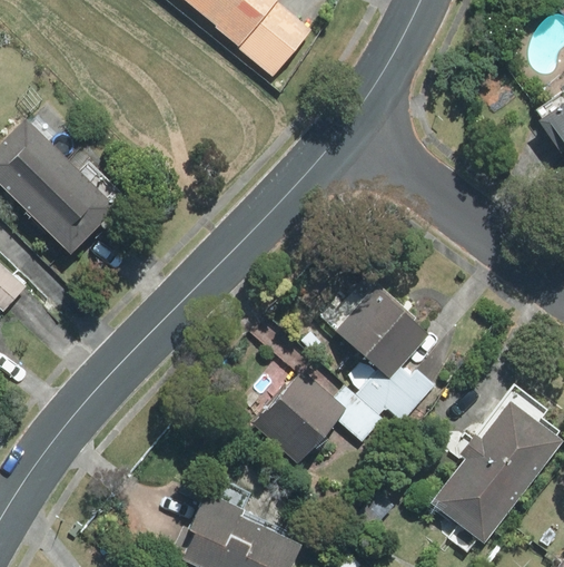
[(314,29),(282,0),(186,0),(271,76),(314,29)]
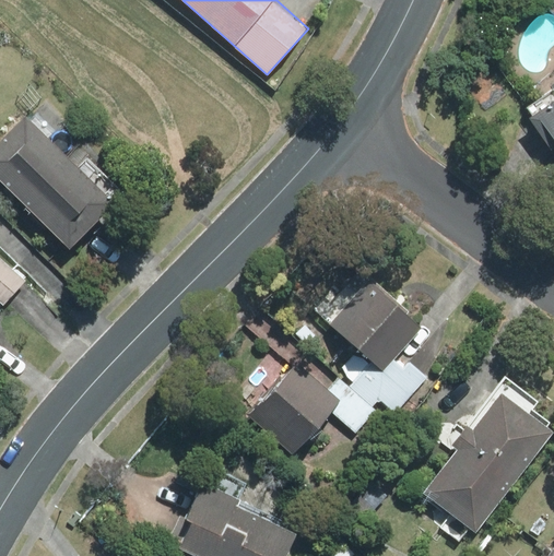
[(553,97),(530,115),(553,146),(553,97)]
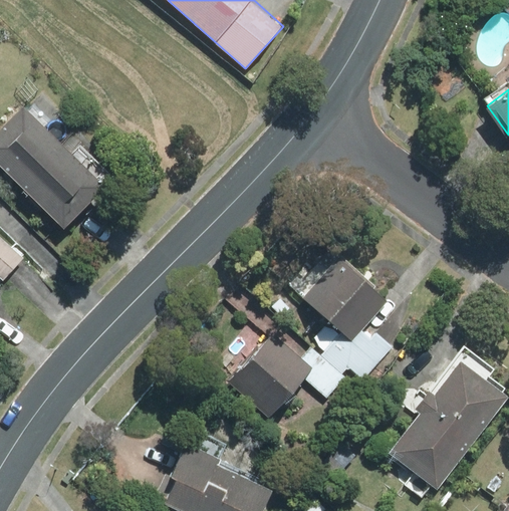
[(104,193),(23,106),(0,128),(0,166),(62,233),(104,193)]
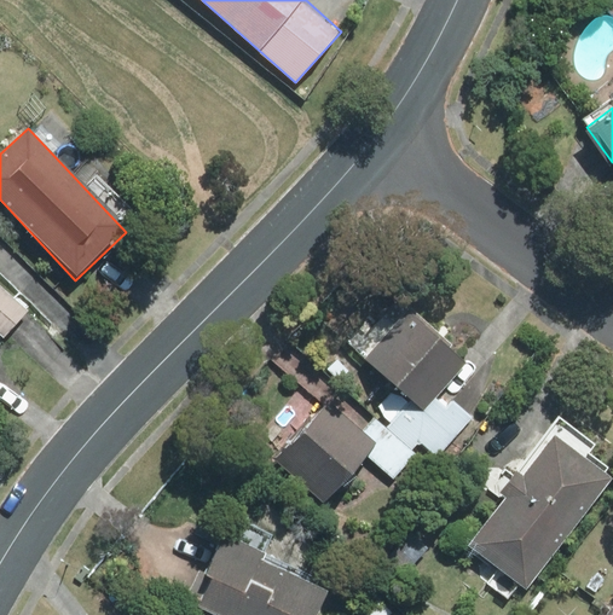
[(0,276),(0,334),(5,338),(34,303),(0,276)]
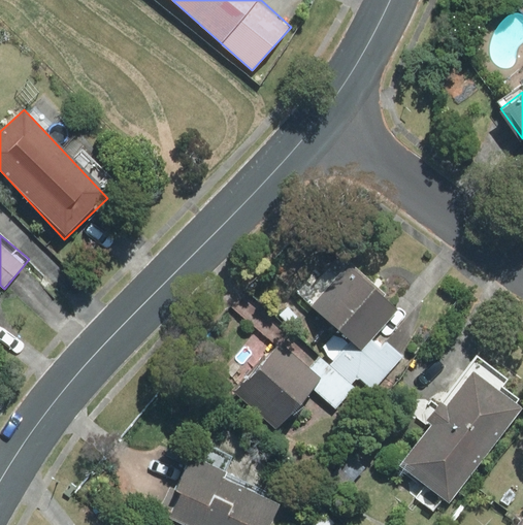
[(379,330),(398,306),(345,260),(308,303),(340,330),(362,349),(379,330)]
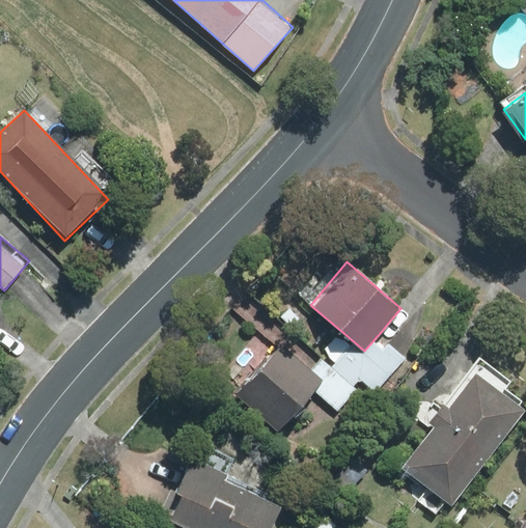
[(364,351),(342,332),(310,369),(321,379),(311,389),(337,411),(359,386),(372,397),(408,355),(381,332),(364,351)]
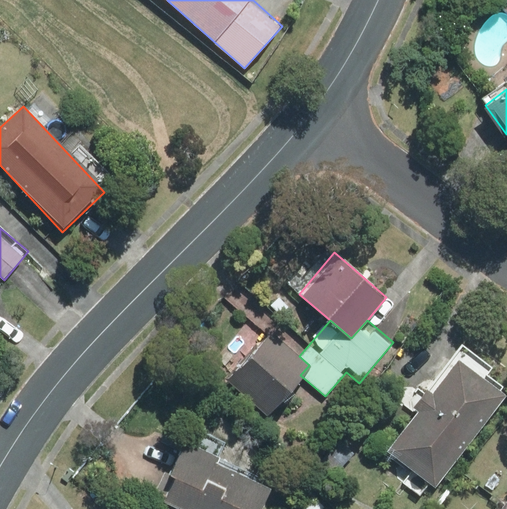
[(299,356),(269,331),(228,379),(268,413),(300,375),(309,365),(299,356)]
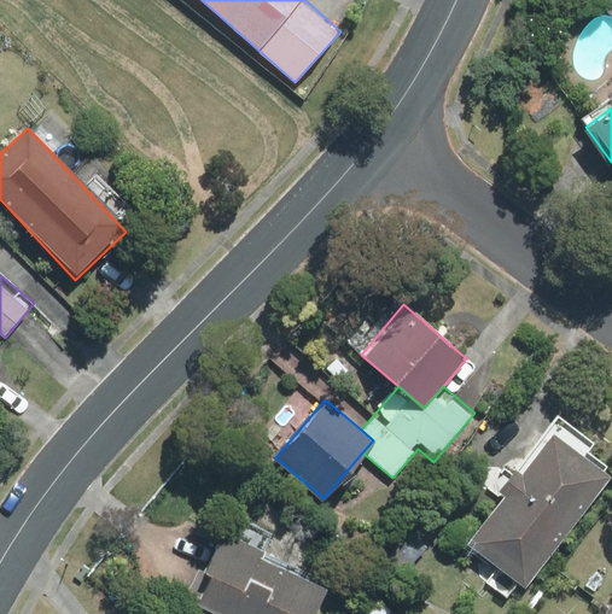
[(605,475),(542,432),(466,542),(529,585),(605,475)]
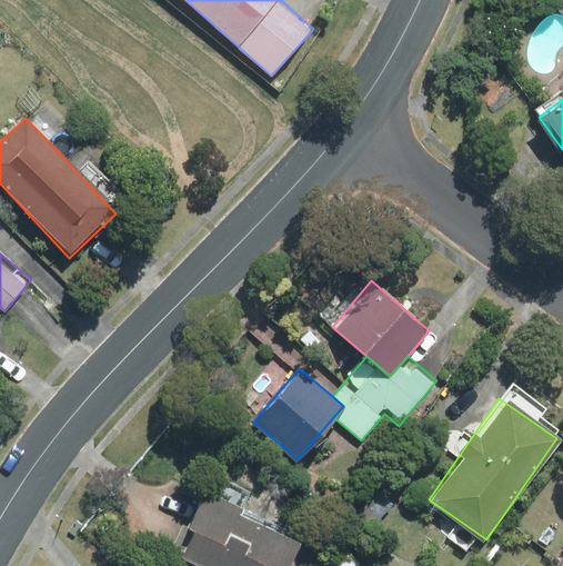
[(162,565),(287,565),(299,543),(201,493),(162,565)]
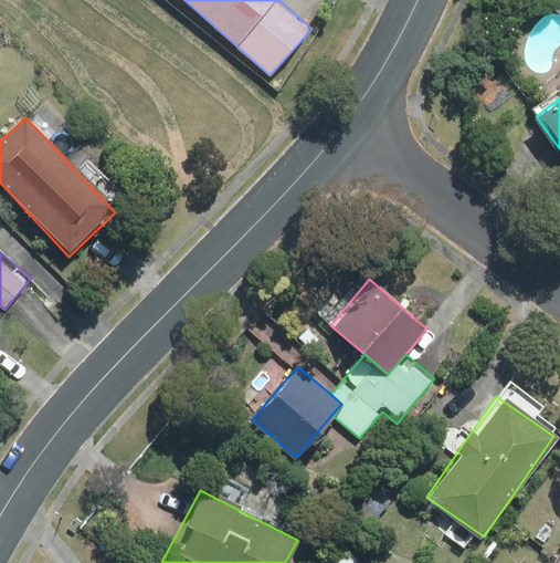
All buildings are outlined.
